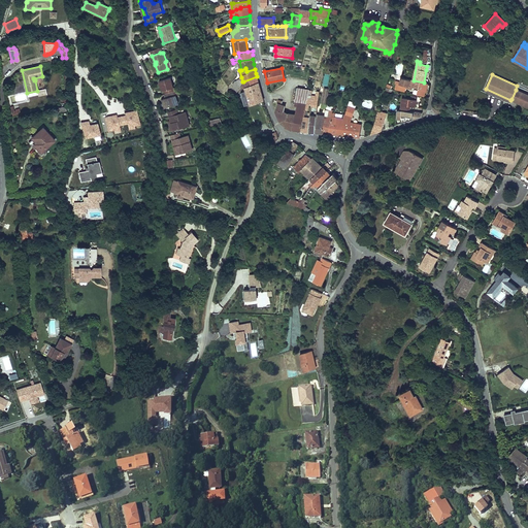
[(261,90),(257,76),(243,81),(251,105),(263,100),(261,90)]
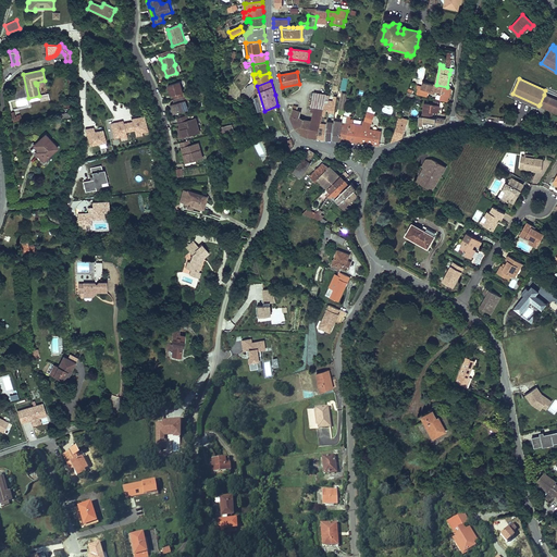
[(183,96),(184,96),(180,82),(168,85),(171,96),(173,95),(174,99),(183,96)]
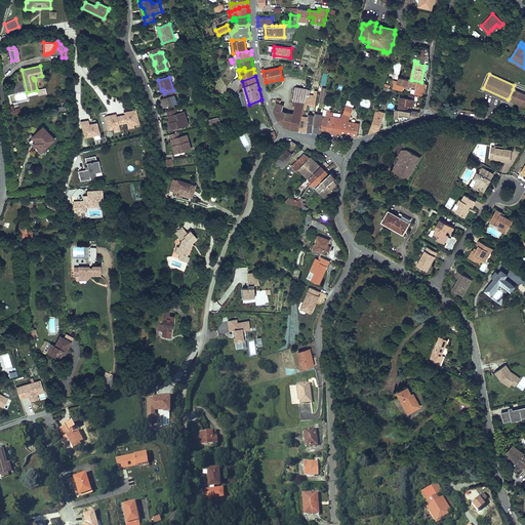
[(411,80),(408,79),(399,77),(398,82),(397,84),(394,83),(393,88),(403,90),(404,85),(406,86),(406,85),(416,87),(415,90),(413,90),(412,93),(421,95),(422,89),(423,90),(425,83),(421,82),(411,80)]
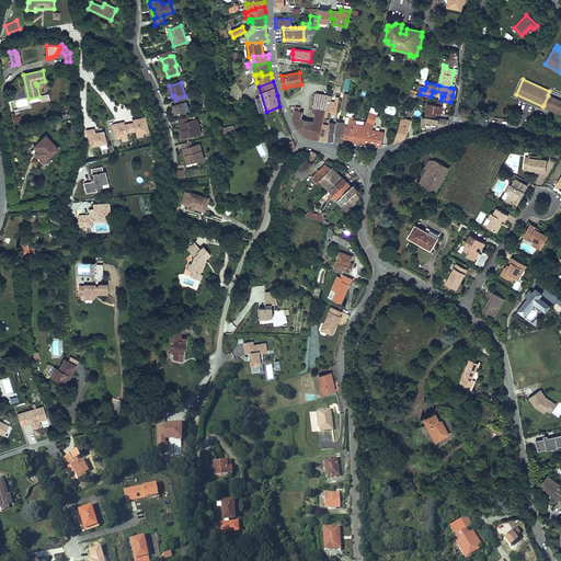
[(328,100),(329,95),(317,94),(316,94),(313,109),(325,111),(327,110),(328,103),(328,100)]
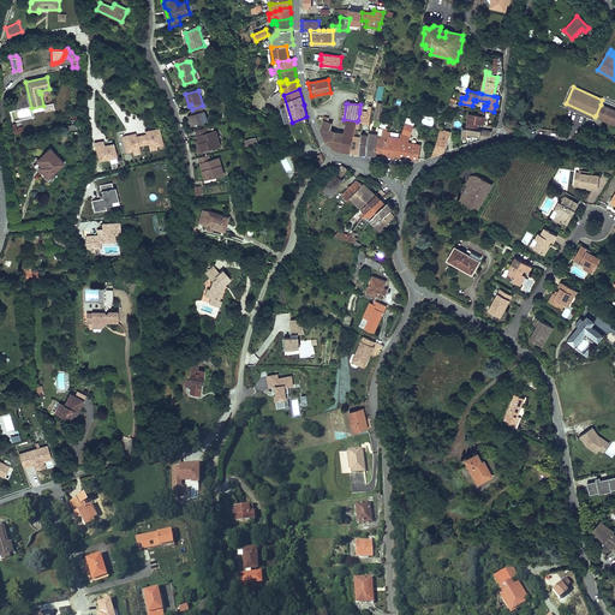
[(602,118),(607,107),(601,105),(596,115),(602,118)]
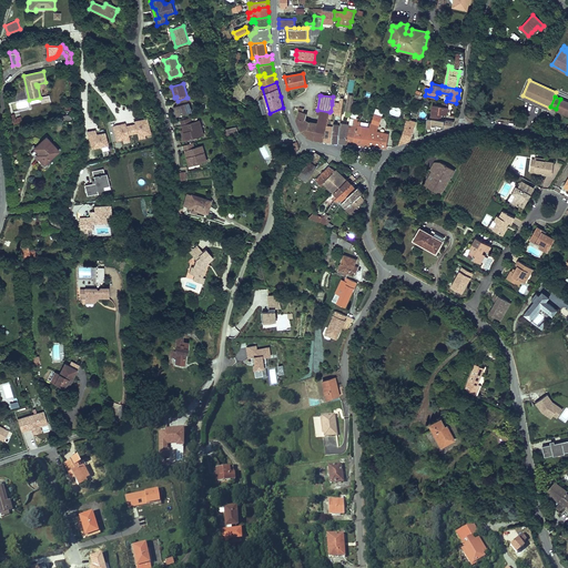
[(188,102),(186,98),(178,101),(176,101),(178,105),(174,107),(178,115),(192,111),(189,102),(188,102)]
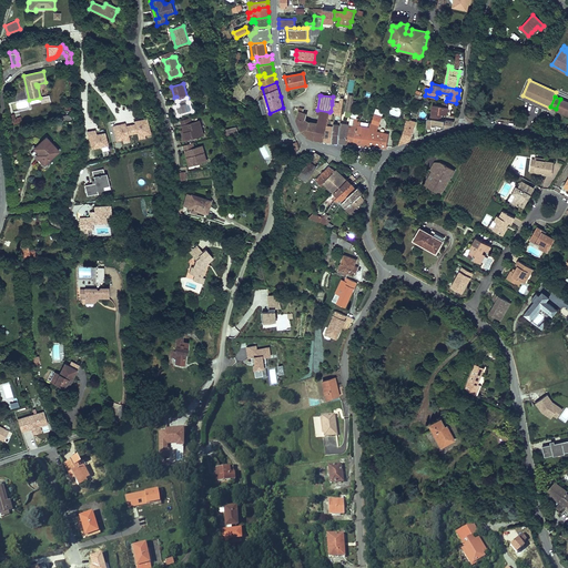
[(567,114),(567,102),(560,99),(556,109),(567,114)]
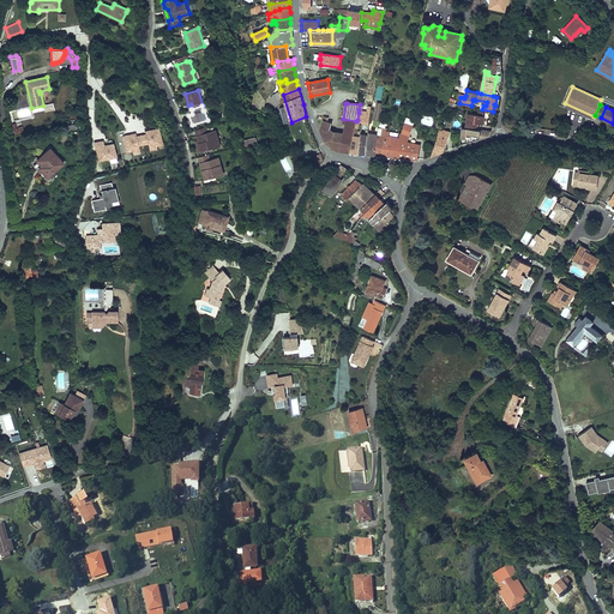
[(465,128),(481,130),(483,120),(485,113),(479,112),(477,115),(468,114),(465,128)]
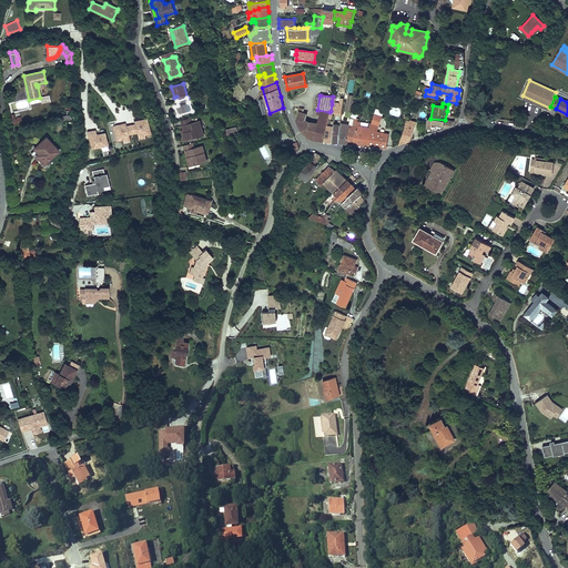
[(332,104),(331,111),(335,111),(337,111),(337,115),(341,115),(343,105),(332,104)]
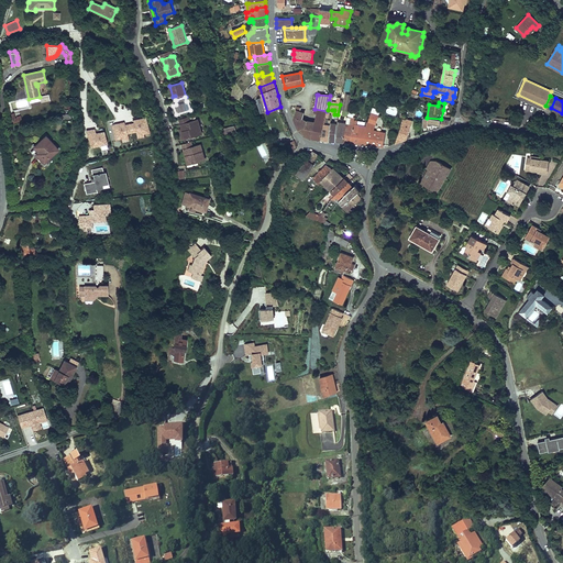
[(294,119),(298,130),(302,119),(304,112),(299,111),(297,110),(295,118),(296,118),(294,119)]
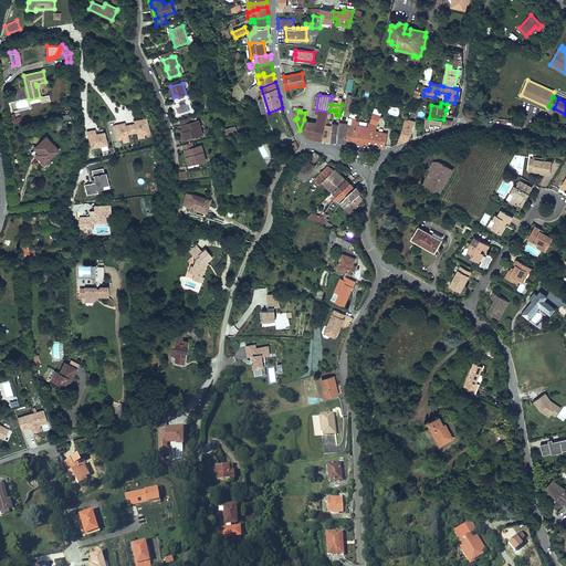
[(318,114),(316,123),(326,124),(327,118),(328,115),(318,114)]
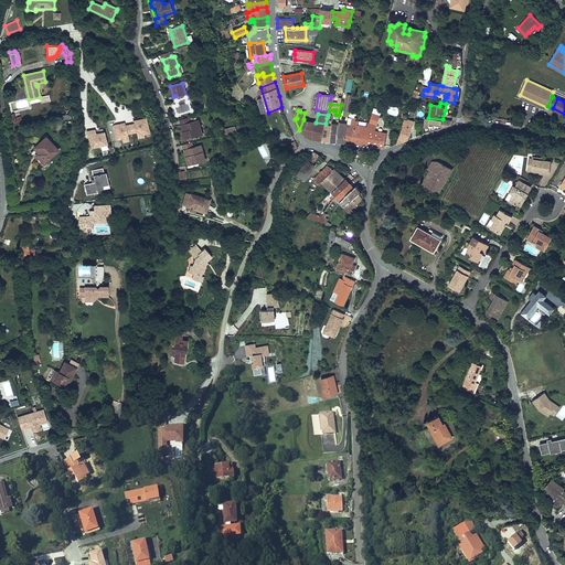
[(361,134),(360,144),(373,146),(384,147),(386,134),(375,131),(380,117),(372,114),(372,115),(369,123),(371,124),(370,128),(368,136),(361,134)]
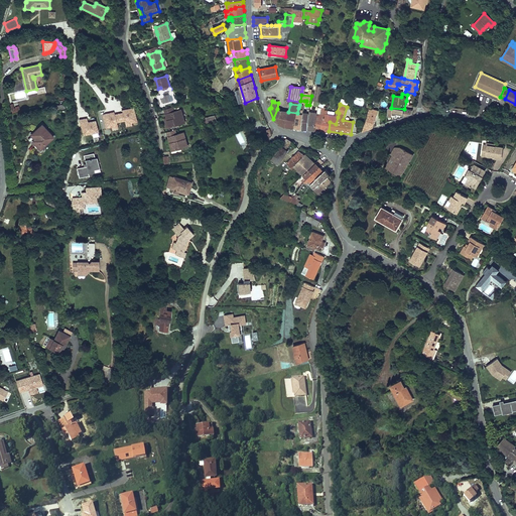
[(132,123),(137,122),(134,107),(122,110),(122,112),(115,114),(115,112),(102,114),(106,131),(119,128),(117,123),(125,122),(126,127),(133,126),(132,123)]
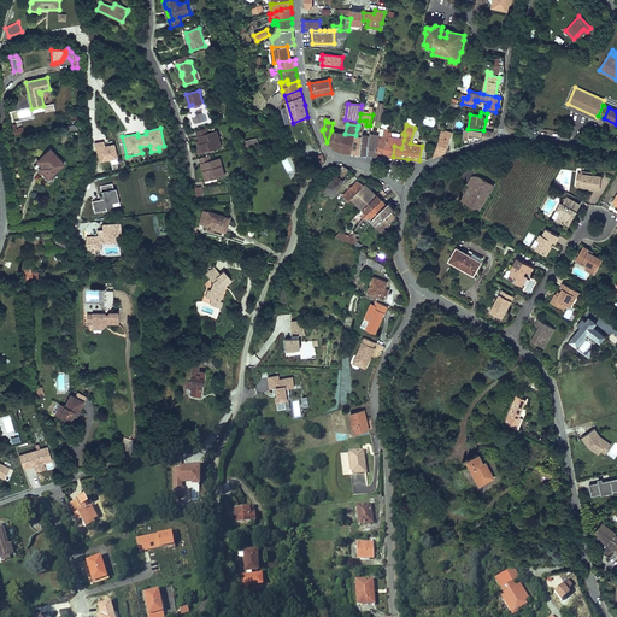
[(222,146),(217,131),(209,134),(207,128),(197,130),(199,141),(203,152),(222,146)]
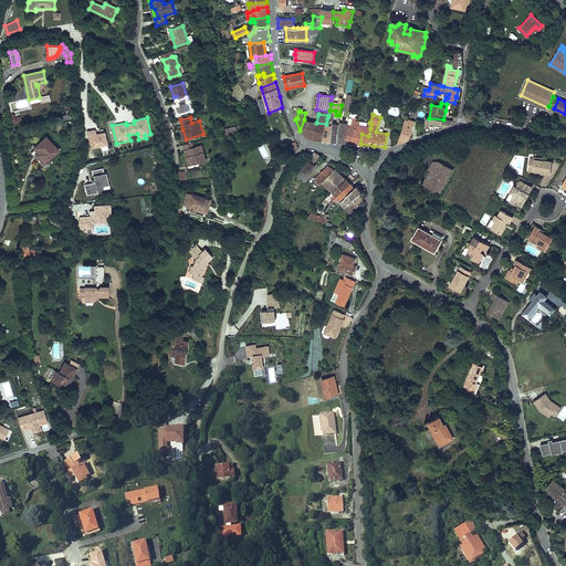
[(353,143),(356,121),(357,118),(353,117),(352,125),(348,124),(346,137),(345,143),(349,143),(353,143)]
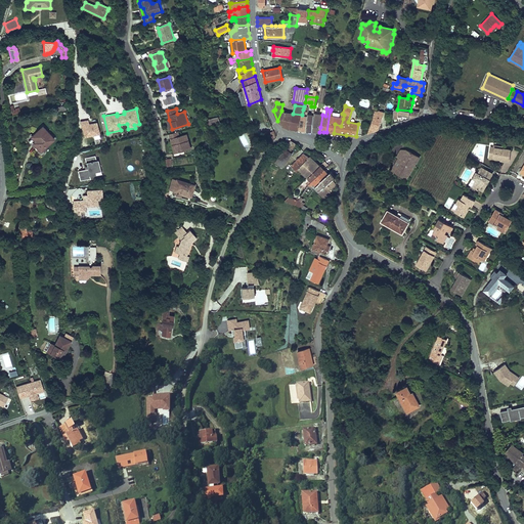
[(397,110),(394,108),(393,118),(398,118),(398,116),(398,115),(402,115),(410,116),(410,114),(415,114),(415,111),(410,111),(397,110)]
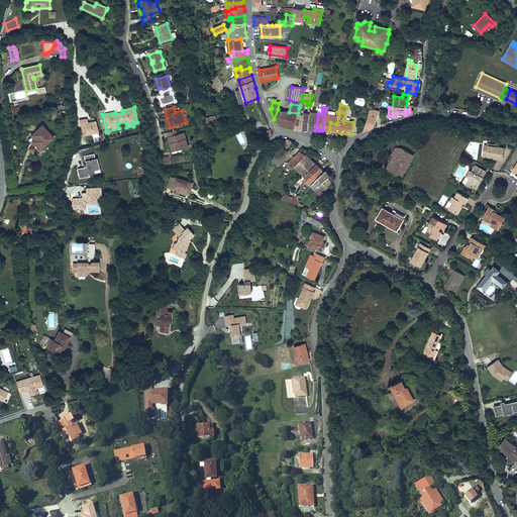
[(379,111),(371,108),(363,131),(372,128),(374,122),(375,123),(379,111)]
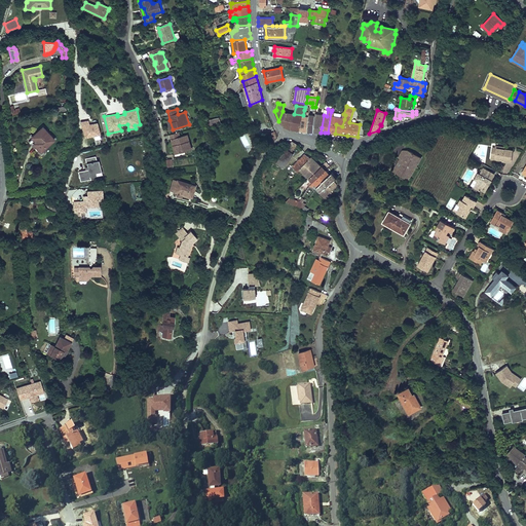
[(331,112),(328,133),(330,134),(335,134),(336,124),(342,126),(344,119),(342,118),(333,117),(334,112),(331,112)]
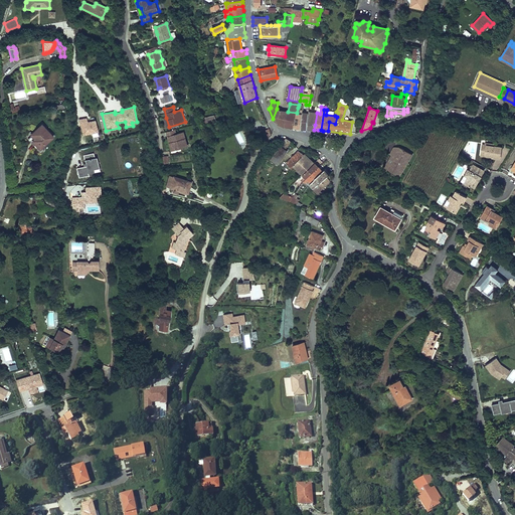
[(294,128),(297,113),(288,112),(281,111),(279,120),(278,123),(285,127),(290,127),(294,128)]
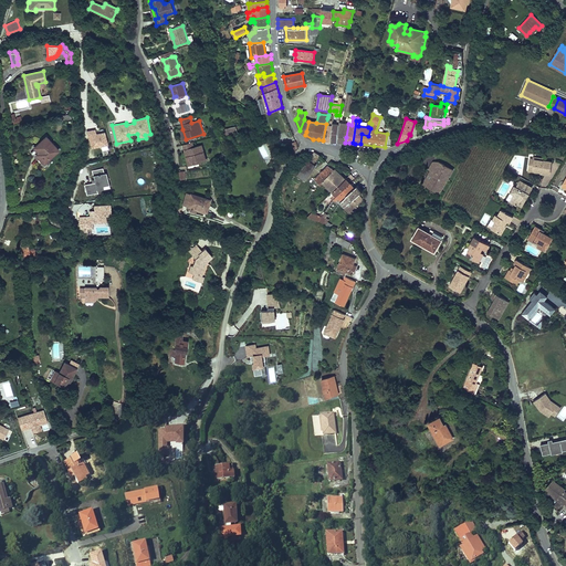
[(339,123),(337,142),(341,142),(345,143),(346,137),(348,124),(339,123)]
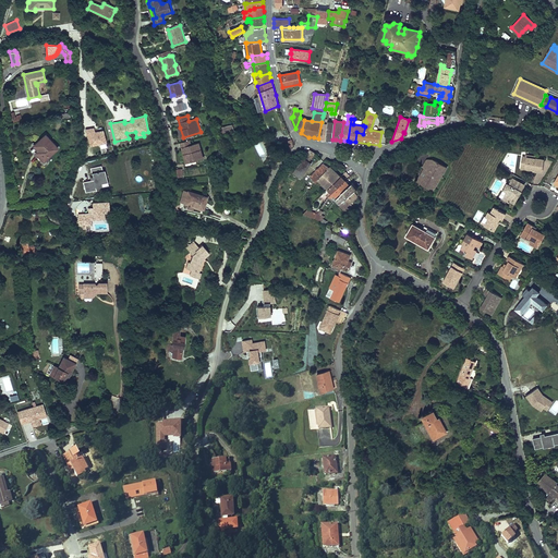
[(322,122),(318,138),(322,138),(326,140),(327,123),(322,122)]
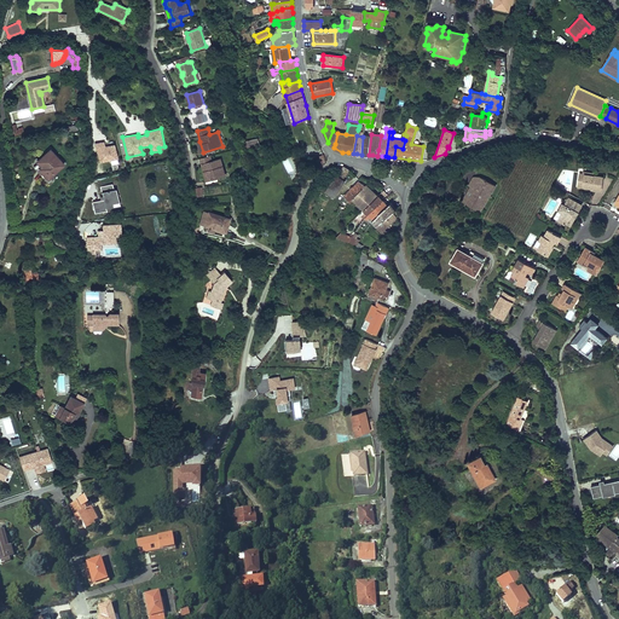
[(247,149),(260,146),(259,138),(244,140),(247,149)]
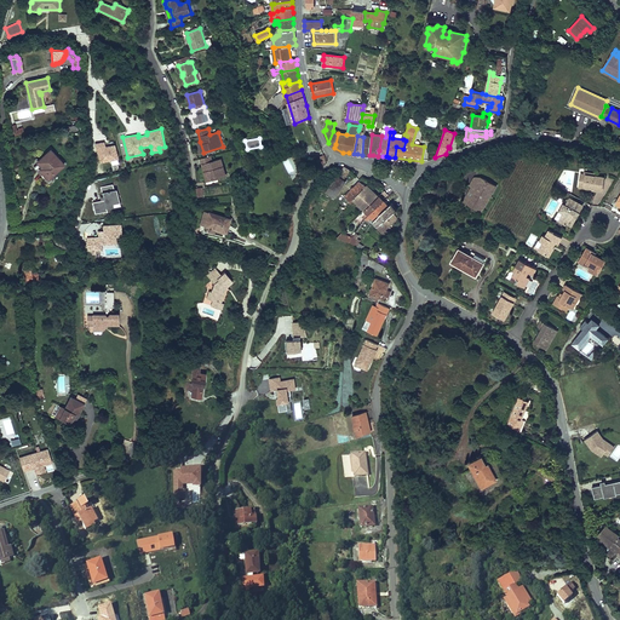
[(119,160),(115,144),(105,147),(104,142),(95,144),(98,164),(119,160)]
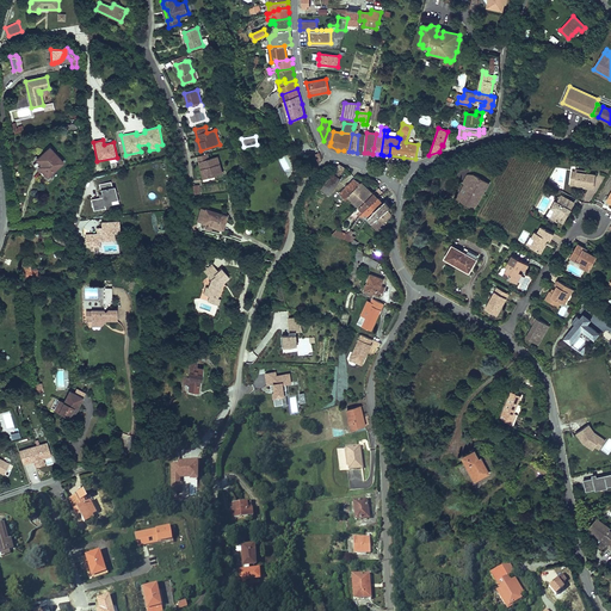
[(43,155),(37,161),(41,165),(38,167),(42,171),(43,172),(44,172),(45,171),(49,167),(53,171),(63,162),(49,148),(45,152),(47,154),(44,156),(43,155)]
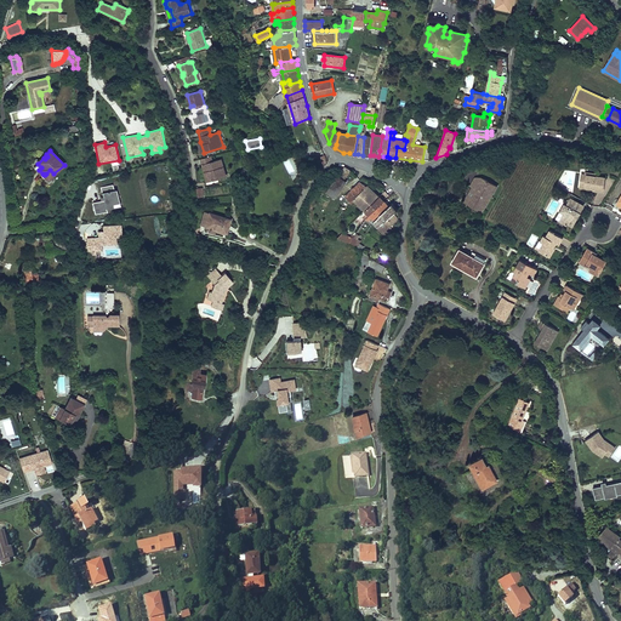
[(328,161),(325,155),(317,159),(320,167),(328,161)]
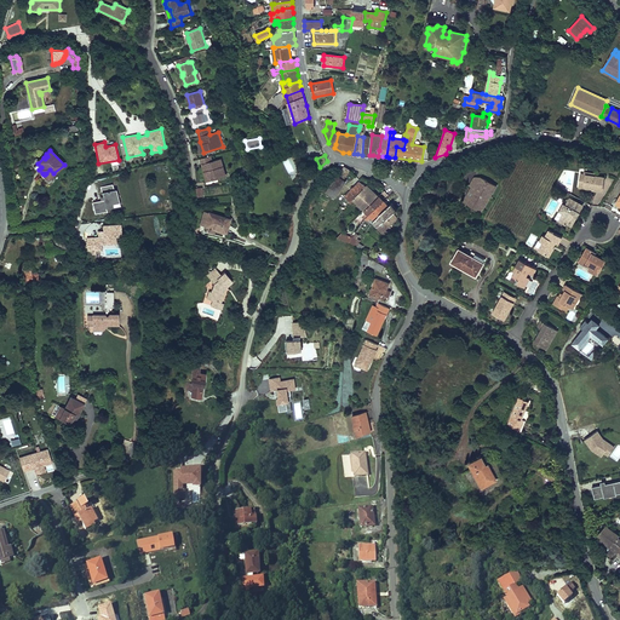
[(224,176),(219,160),(211,162),(210,156),(199,160),(201,165),(204,165),(206,172),(204,172),(206,182),(224,176)]
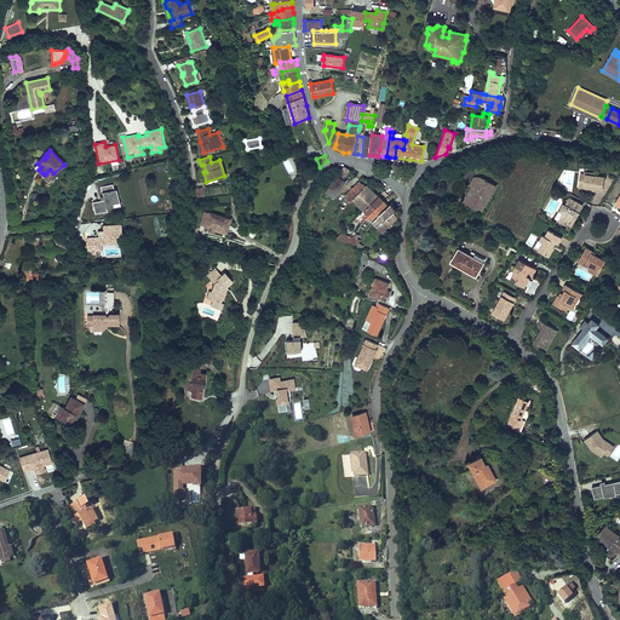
[(344,179),(350,170),(344,167),(338,176),(344,179)]
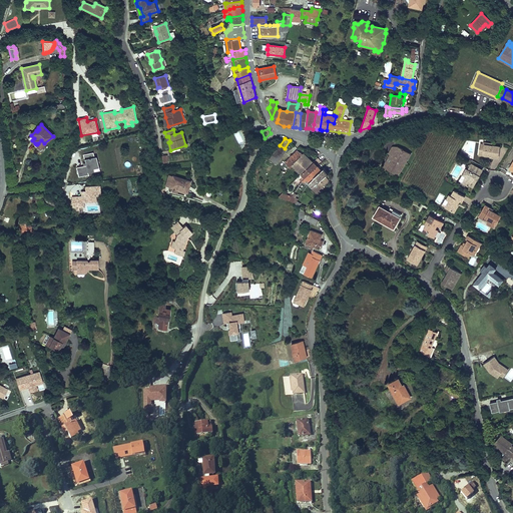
[(483,144),(481,143),(479,155),(487,156),(488,154),(490,155),(490,157),(493,157),(498,158),(500,146),(492,145),(492,143),(485,142),(485,144),(483,144)]
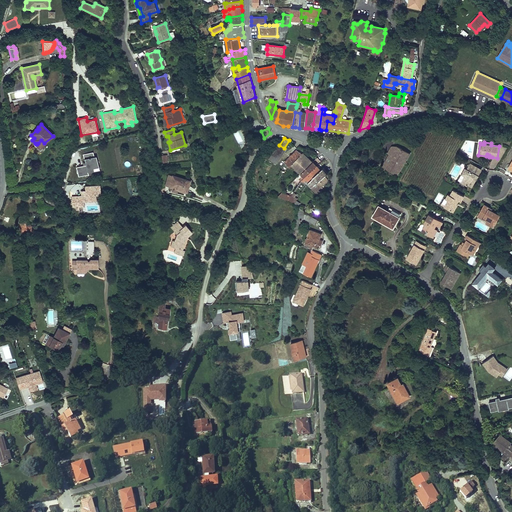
[(269,158),(276,163),(286,149),(284,148),(279,145),(269,158)]
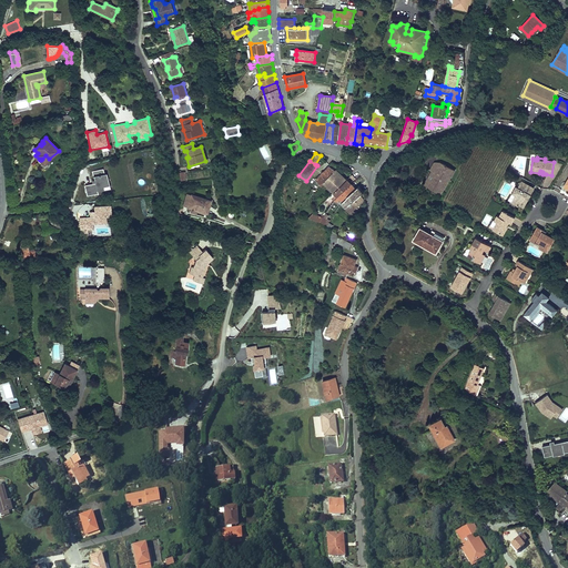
[(428,179),(425,184),(430,189),(430,188),(440,194),(444,190),(443,189),(449,179),(455,171),(449,168),(448,168),(446,165),(444,164),(440,163),(439,162),(437,162),(436,163),(435,163),(434,164),(430,170),(432,171),(434,172),(430,180),(428,179)]
